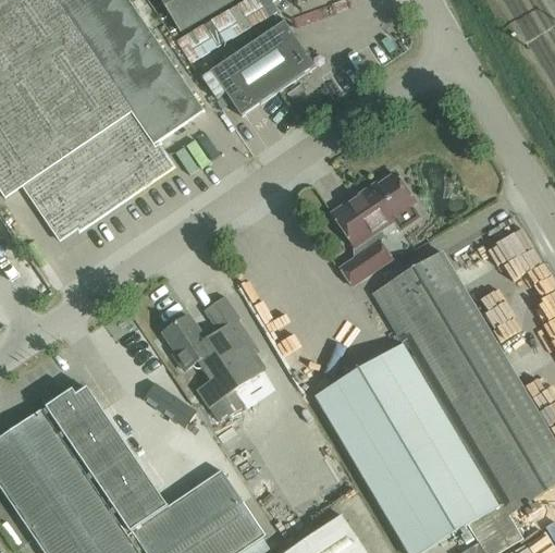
[(76,225),(165,163),(151,143),(202,109),(127,0),(0,0),(0,192),(3,197),(21,185),(58,240),(76,226),(76,225)]
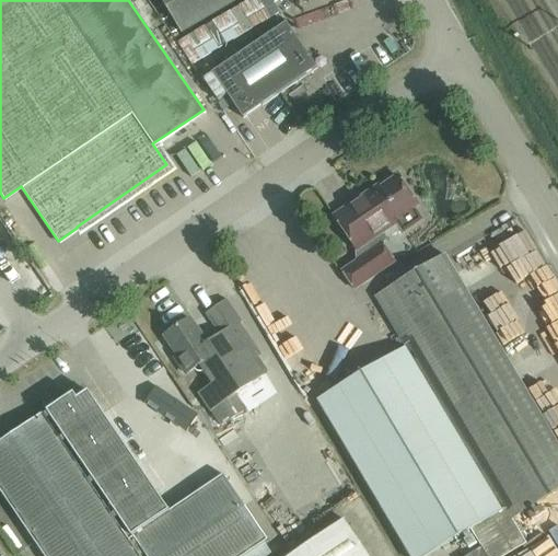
[(160,0),(179,32),(231,0),(160,0)]
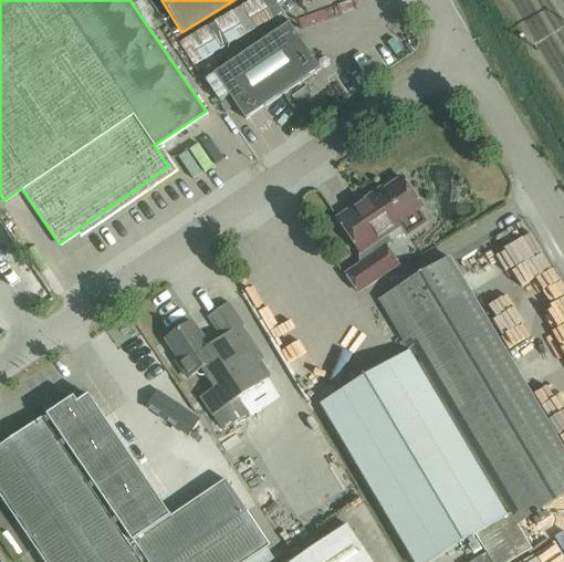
[(243,0),(177,40),(191,64),(280,10),(273,0),(243,0)]
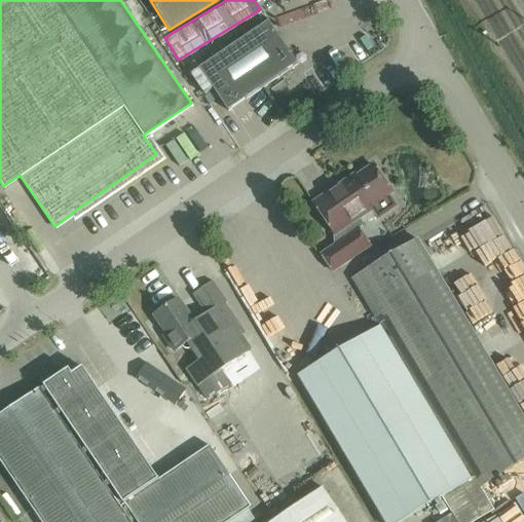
[(226,108),(296,61),(267,19),(197,66),(226,108)]
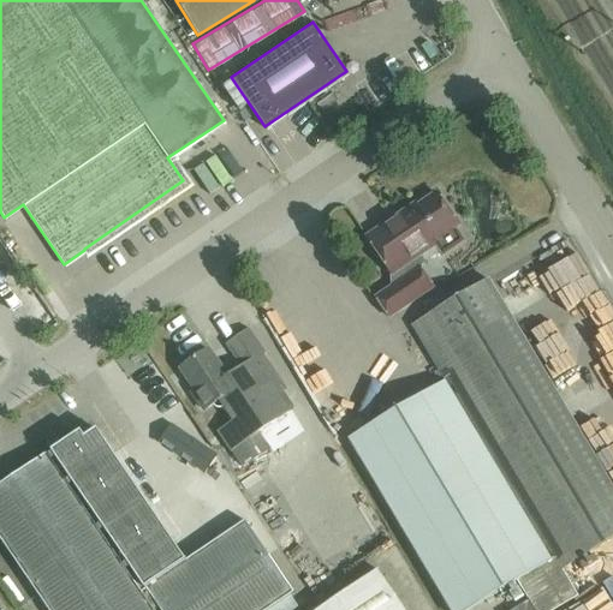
[(221,82),(212,88),(227,112),(237,106),(221,82)]
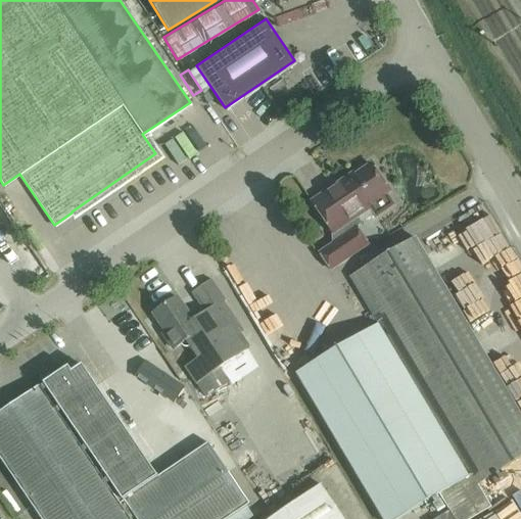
[(340,178),(311,198),(331,230),(329,231),(330,241),(318,250),(329,267),(367,241),(356,224),(361,221),(356,215),(368,206),(374,215),(392,201),(385,191),(388,189),(370,161),(342,180),(340,178)]
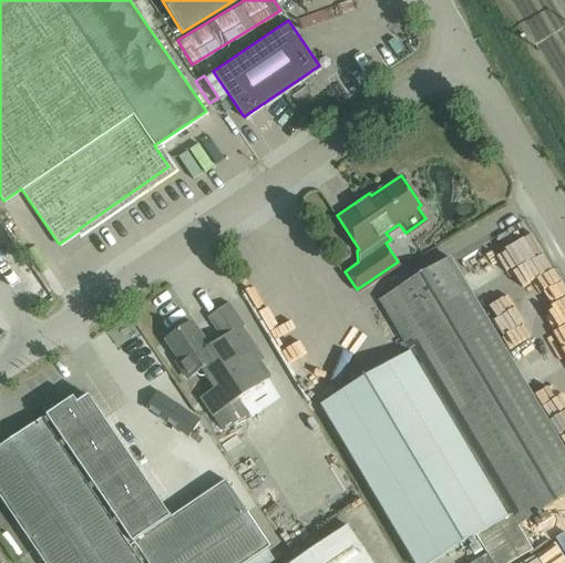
[(397,357),(495,521),(507,514),(513,524),(515,523),(564,492),(564,450),(450,256),(379,298),(409,349),(397,357)]
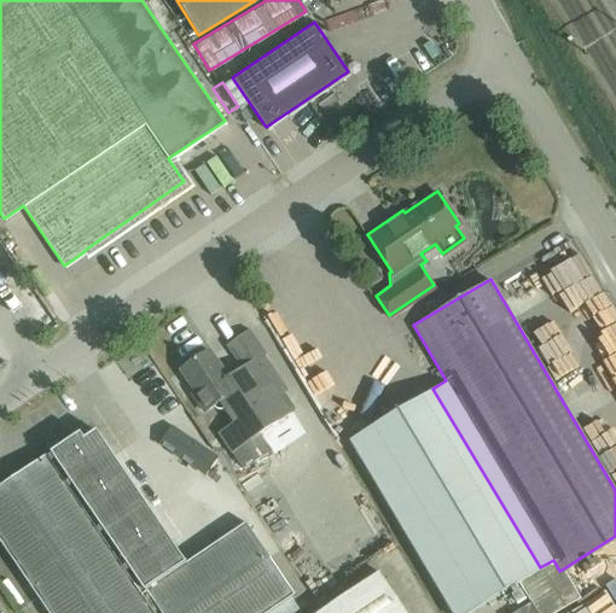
[(266,442),(260,432),(282,418),(295,408),(283,391),(286,389),(262,352),(265,351),(248,327),(225,342),(239,366),(224,375),(207,346),(176,363),(192,385),(189,387),(201,406),(216,395),(231,416),(233,419),(216,431),(230,451),(231,451),(291,538),(319,520),(266,442)]
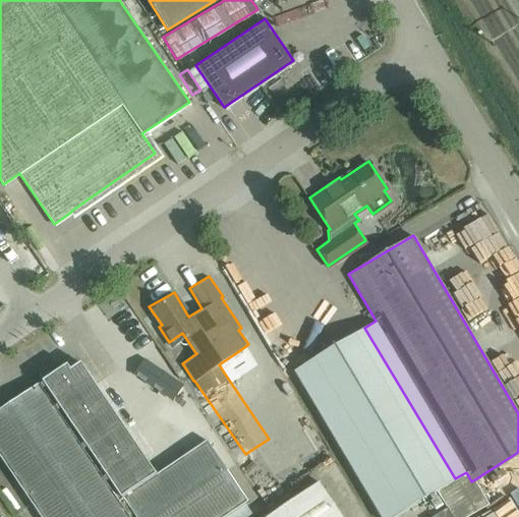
[(390,516),(436,490),(455,478),(364,328),(294,369),(381,516),(390,516)]
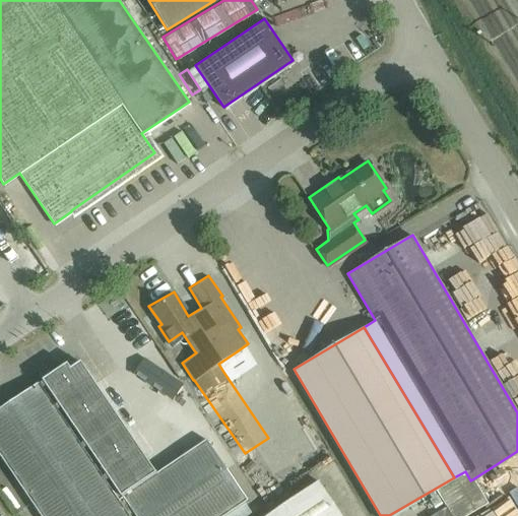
[(156,471),(80,360),(70,367),(67,362),(0,406),(0,454),(42,515),(220,515),(247,499),(206,438),(156,471)]
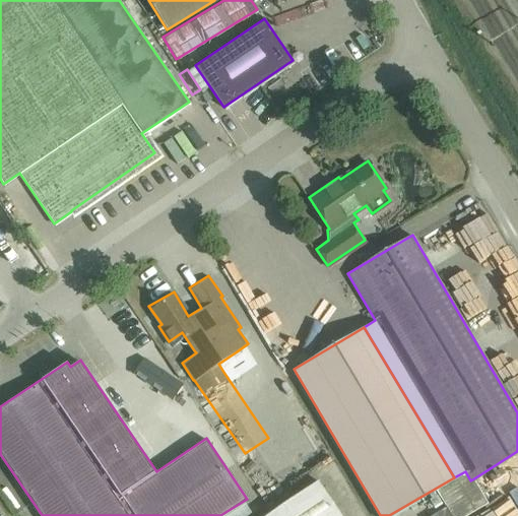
[(180,364),(174,369),(173,369),(178,376),(179,376),(185,372),(180,364)]
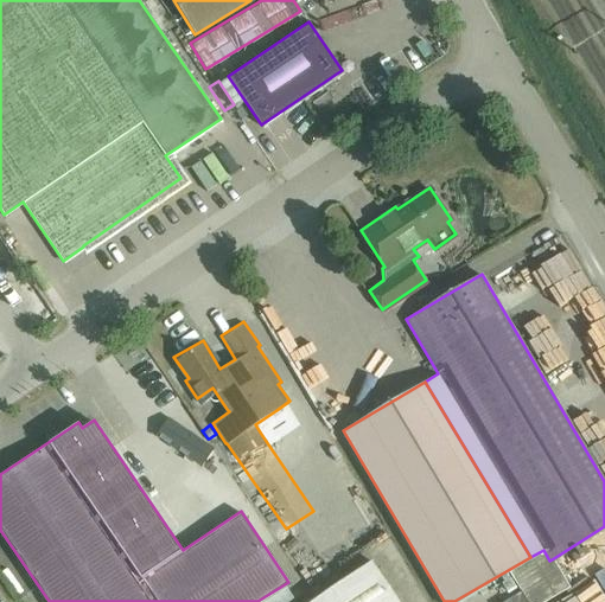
[(530,557),(508,570),(526,601),(537,601),(567,586),(552,559),(549,561),(543,550),(530,557)]
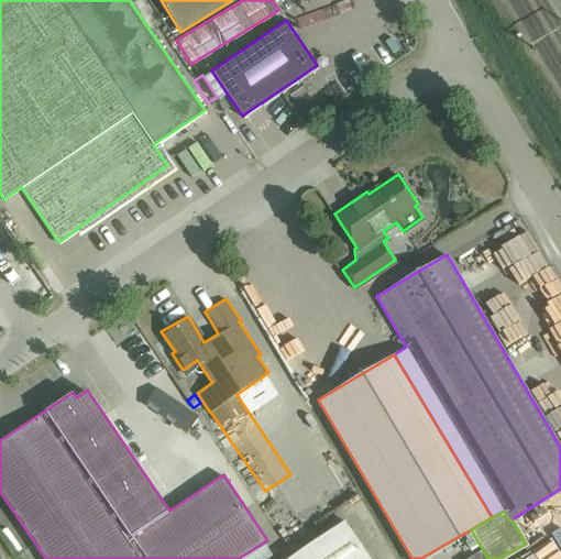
[(371,558),(344,518),(285,558),(371,558)]
